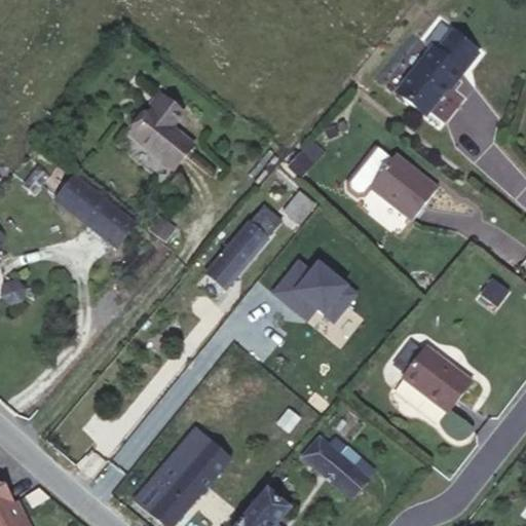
[(430,50),(397,94),(424,115),(459,71),(461,72),(476,53),(440,27),(424,46),(430,50)]
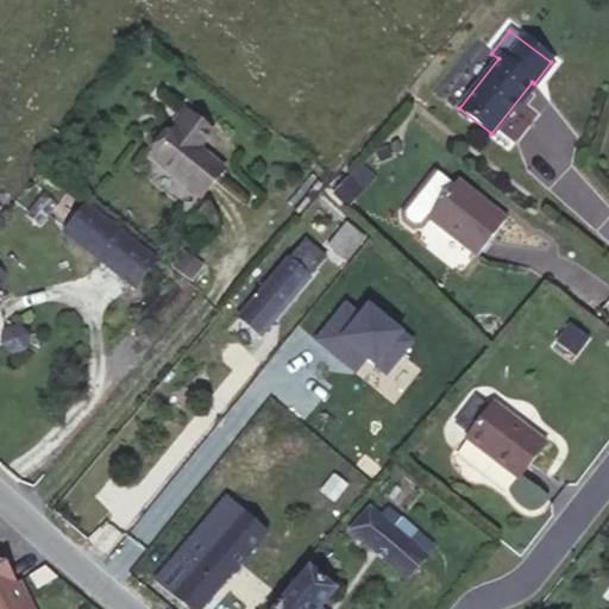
[(201,196),(224,169),(198,148),(212,131),(189,113),(154,157),(201,196)]
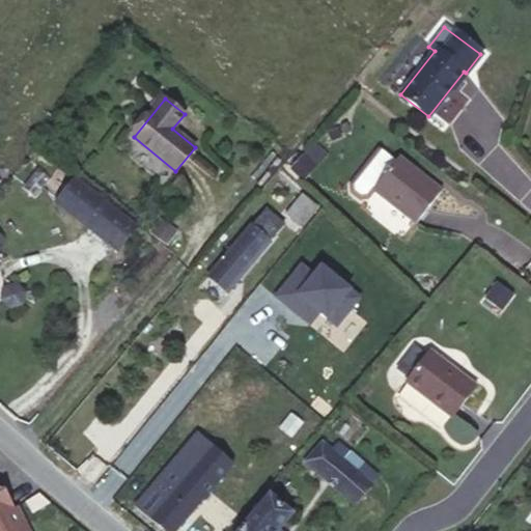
[(441,192),(398,158),(395,161),(381,148),(352,185),(353,191),(360,198),(367,197),(373,189),(416,223),(441,192)]
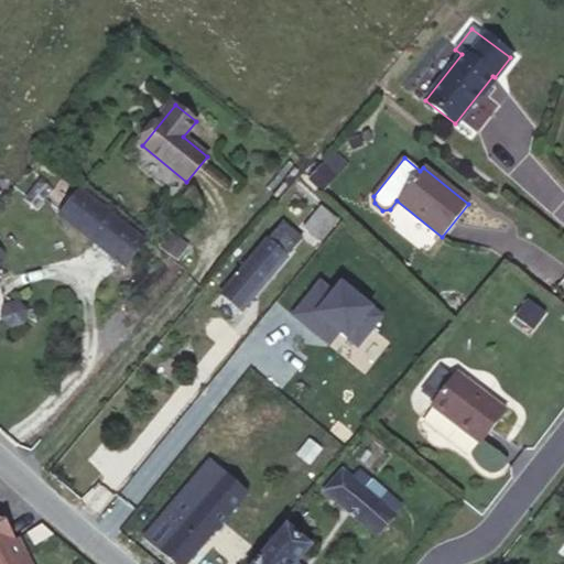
[(147,239),(80,188),(61,214),(126,264),(147,239)]
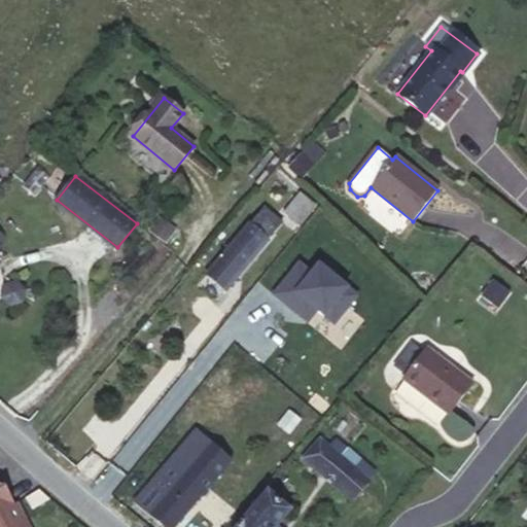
[(315,205),(300,192),(283,213),(299,226),(315,205)]
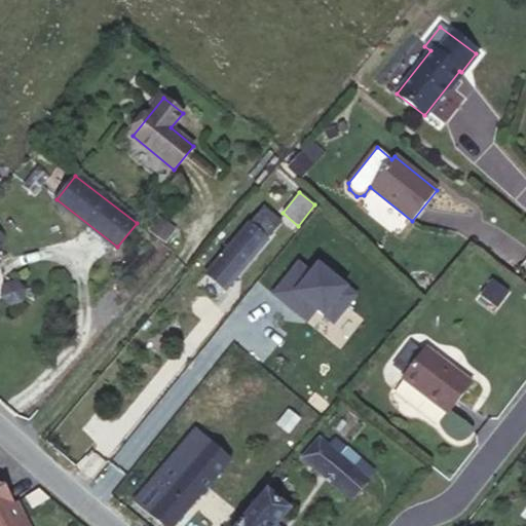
[(237,274),(282,221),(262,204),(219,259),(237,274)]
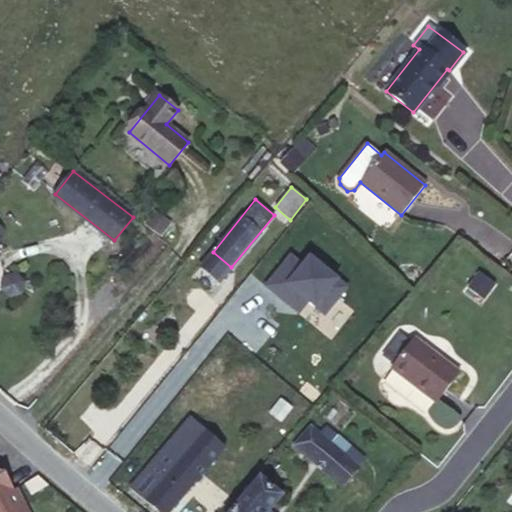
[(289,256),(264,287),(292,309),(302,297),(324,315),(346,288),(308,257),(301,266),(289,256)]
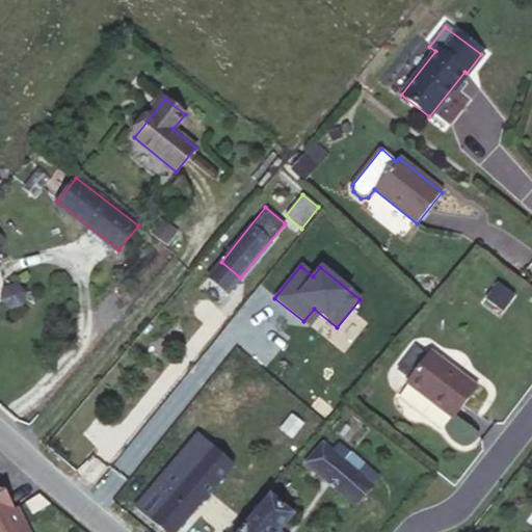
[(10,309),(23,304),(25,292),(16,284),(3,288),(0,299),(10,309)]
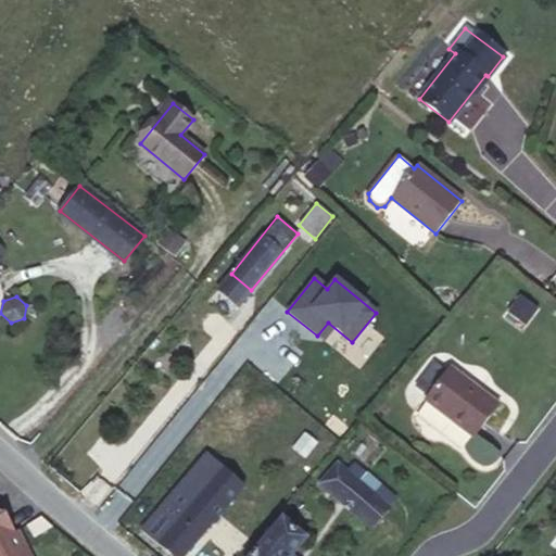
[(416,386),(428,395),(445,373),(433,363),(416,386)]
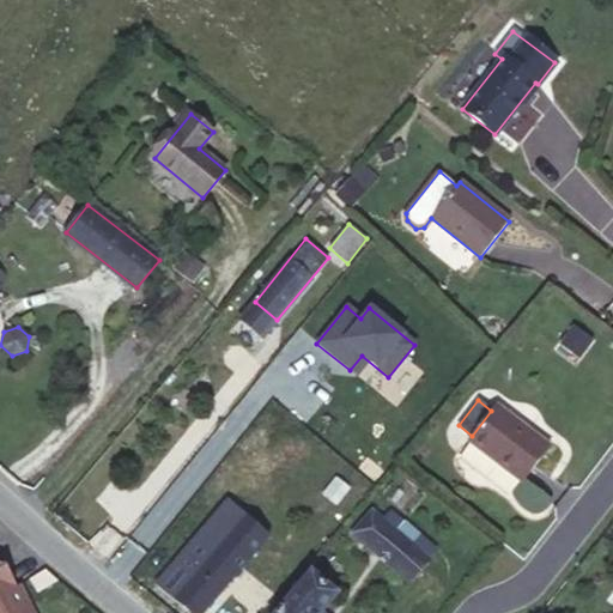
[(491,411),(472,436),(468,441),(522,481),(548,445),(496,406),(491,411)]
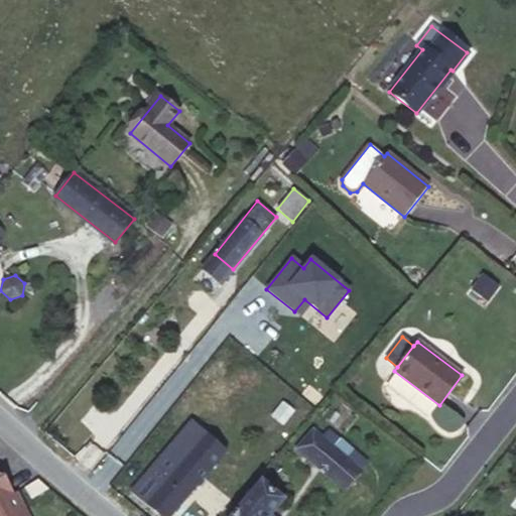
[(169,515),(226,449),(192,421),(131,492),(158,515),(169,515)]
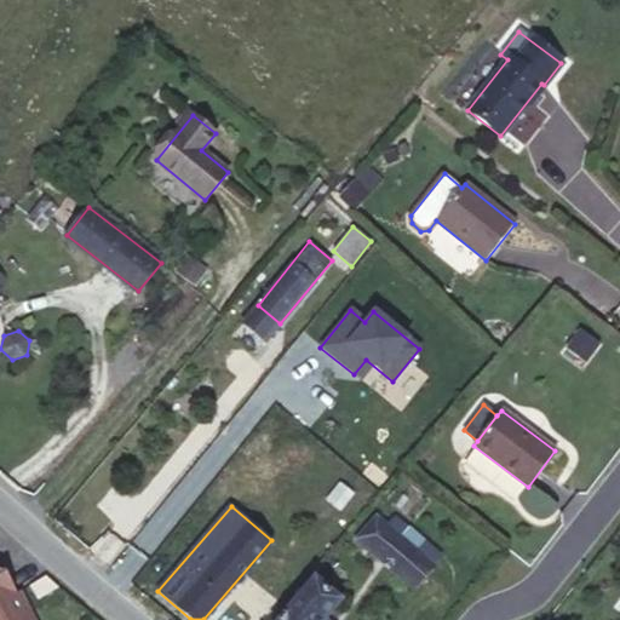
[(434,566),(375,516),(355,540),(413,590),(434,566)]
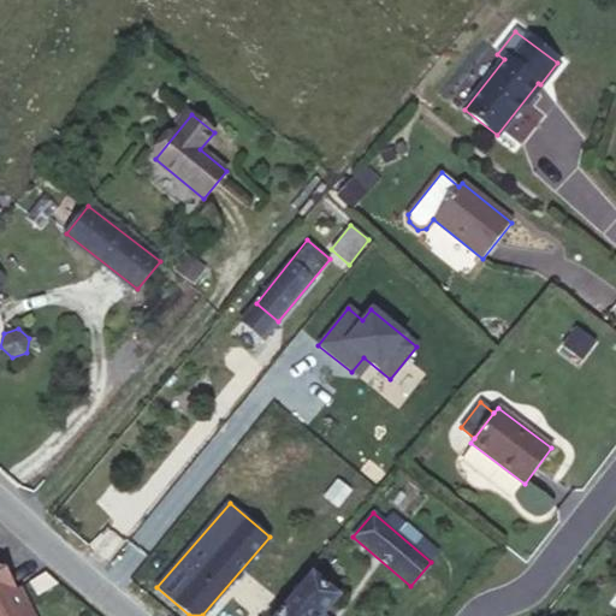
[(0,574),(0,573),(0,615),(33,615),(19,588),(15,591),(5,572),(0,574)]
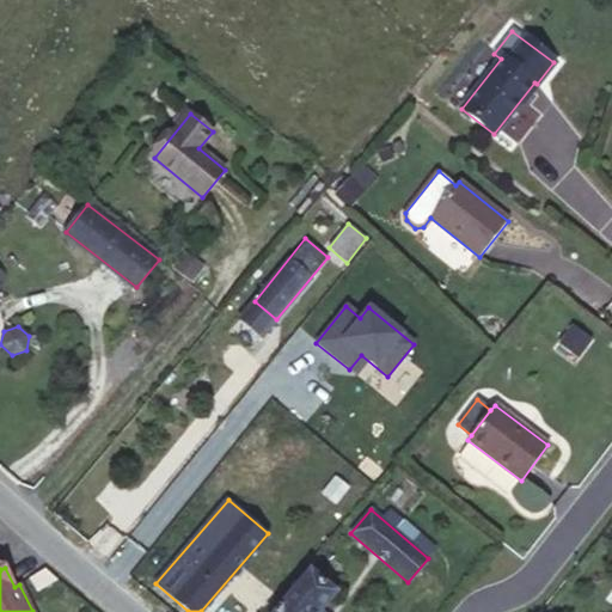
[(319,611),(336,593),(310,570),(274,611),(319,611)]
